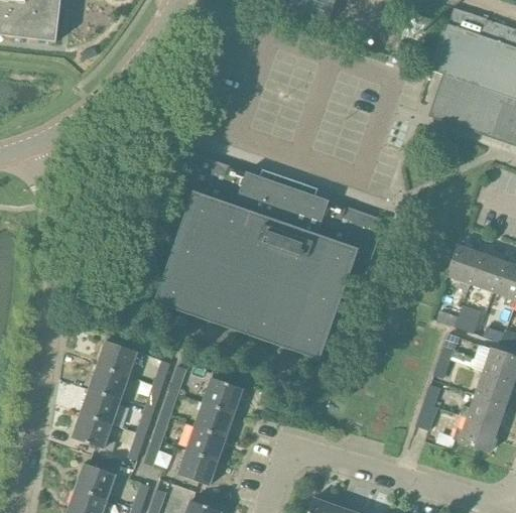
[(0,0),(0,34),(56,41),(59,14),(56,13),(57,7),(59,7),(60,0),(0,0)]
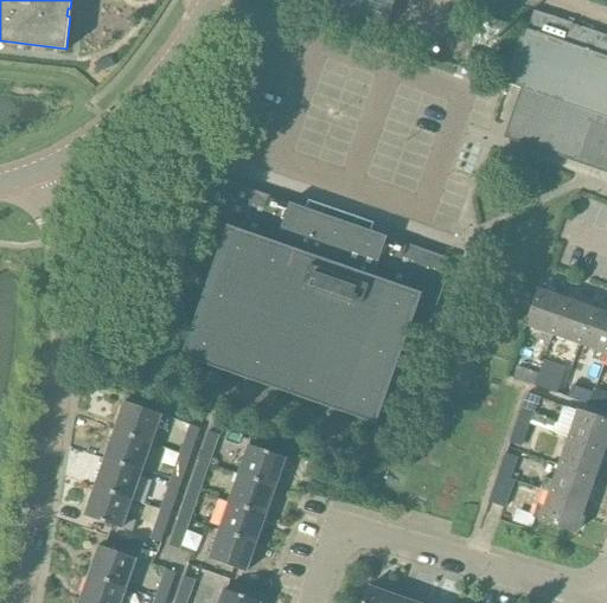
[(325,0),(325,2),(387,24),(395,0),(325,0)]
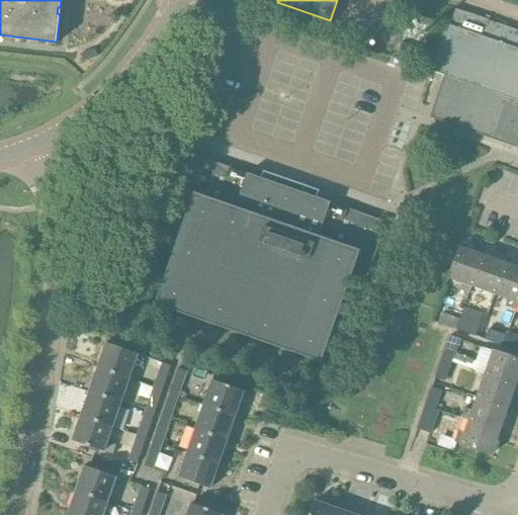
[(446,22),(430,69),(445,74),(431,114),(511,143),(517,145),(517,28),(455,7),(450,23),(446,22)]
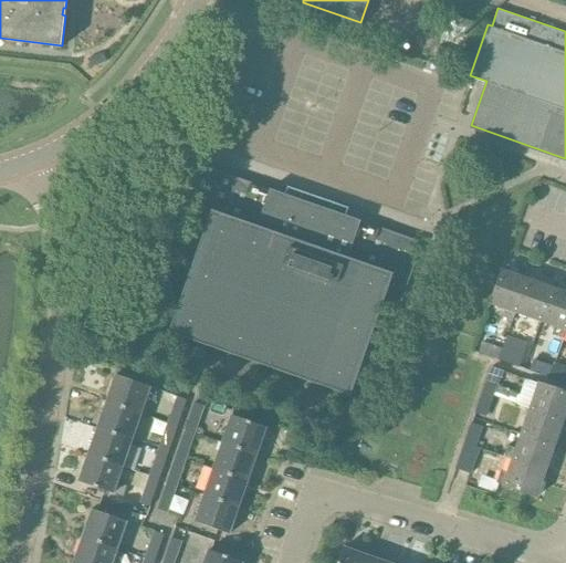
[(460,65),(464,53),(439,44),(435,56),(460,65)]
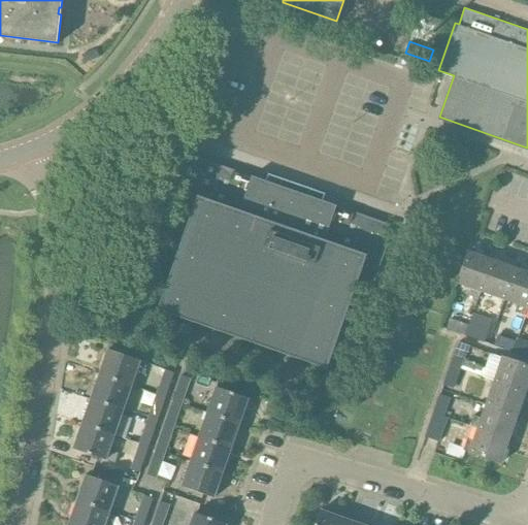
[(242,337),(289,354),(327,367),(356,284),(371,289),(394,224),(322,199),(324,193),(282,177),(279,185),(194,155),(167,232),(183,237),(158,308),(213,327),(207,346),(236,356),(242,337)]
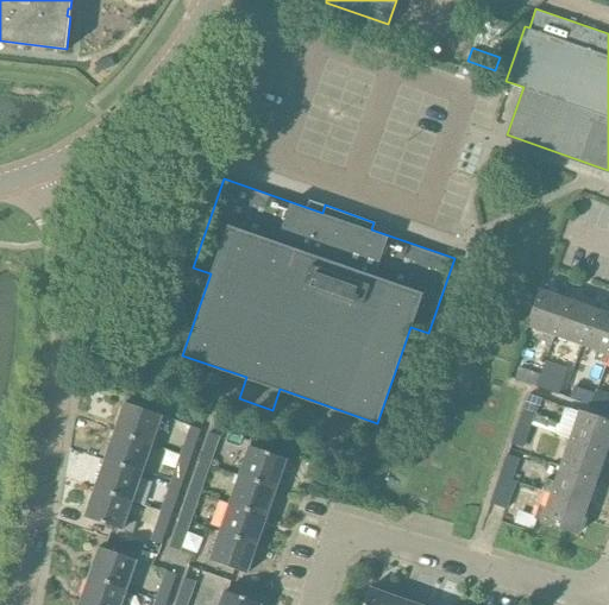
[(527,325),(544,331),(541,338),(552,342),(554,334),(567,297),(540,288),(527,325)]
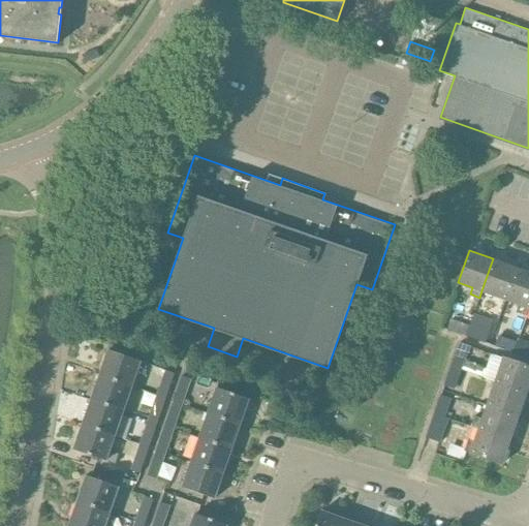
[(505,299),(517,267),(493,258),(481,290),(505,299)]
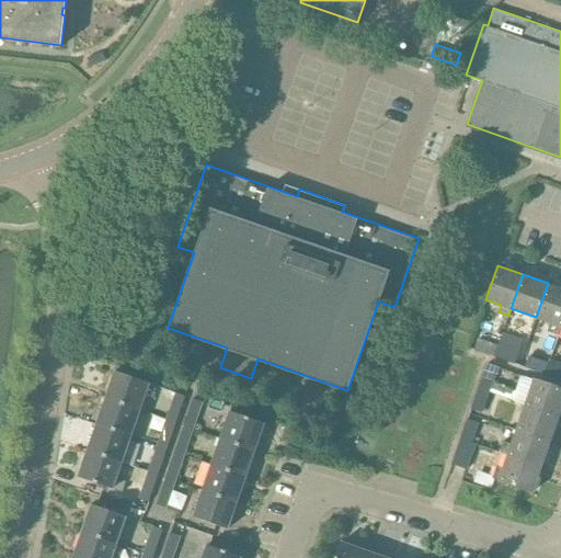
[(560,287),(548,283),(536,317),(550,321),(548,329),(559,333),(560,326),(560,287)]
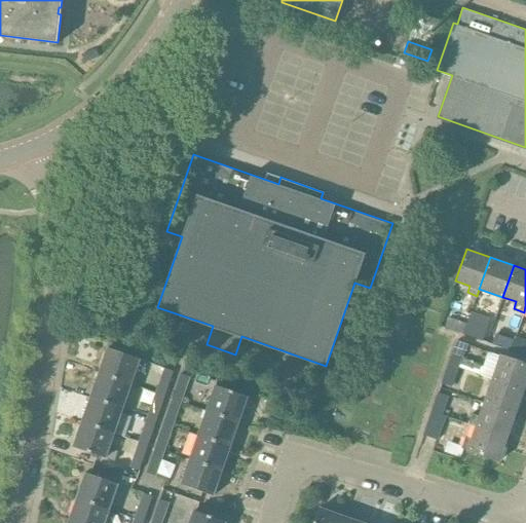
[(445,327),(463,333),(467,324),(448,316),(445,327)]
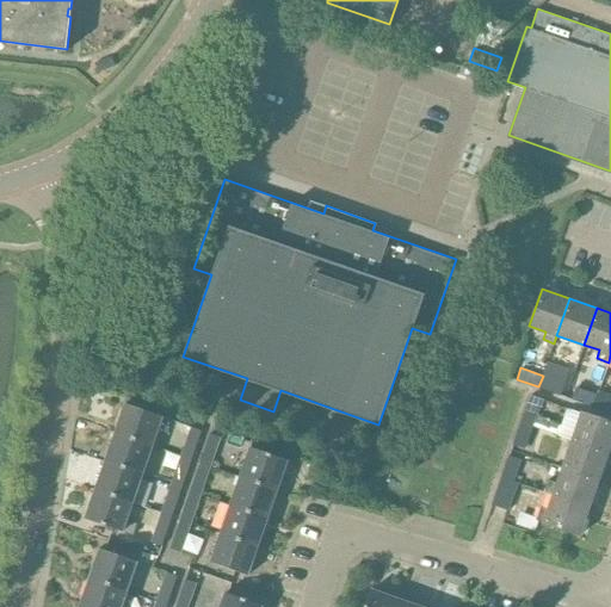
[(543,376),(538,386),(560,394),(565,383),(543,376)]
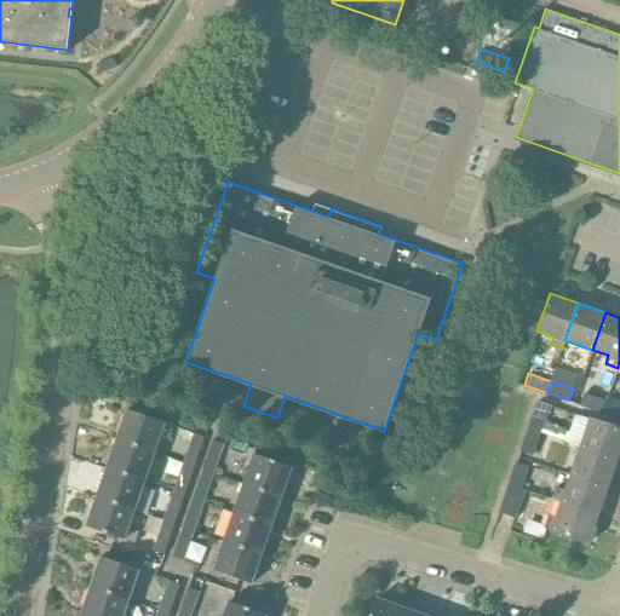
[(584,392),(580,403),(580,404),(601,412),(604,399),(584,392)]
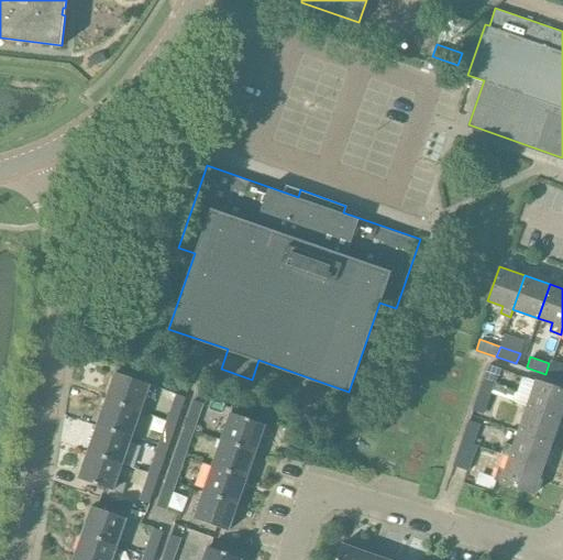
[(545,374),(562,380),(562,362),(551,359),(549,363),(545,374)]
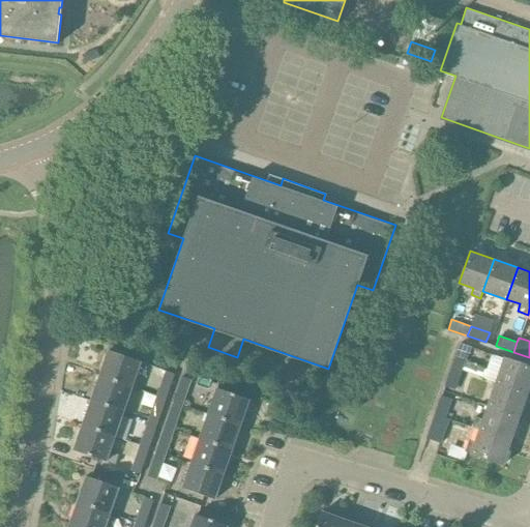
[(459,347),(452,366),(462,369),(468,350),(459,347)]
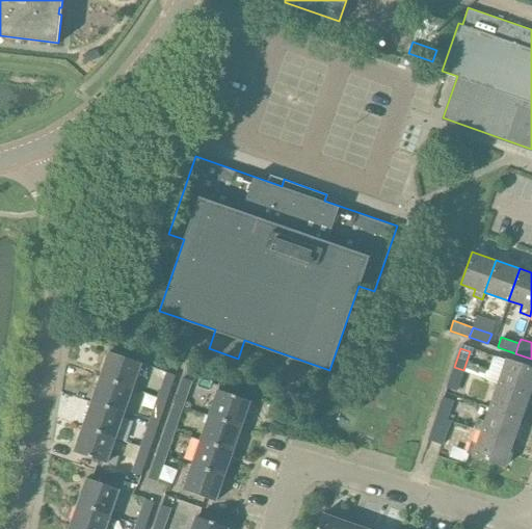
[(109,350),(100,375),(132,387),(140,362),(109,350)]
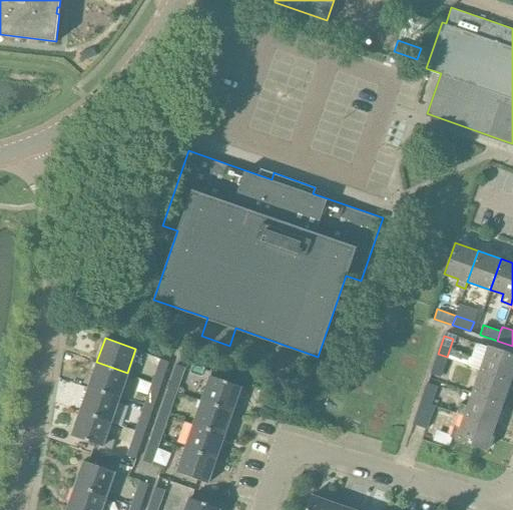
[(488,346),(480,369),(510,379),(512,371),(512,354),(499,350),(488,346)]
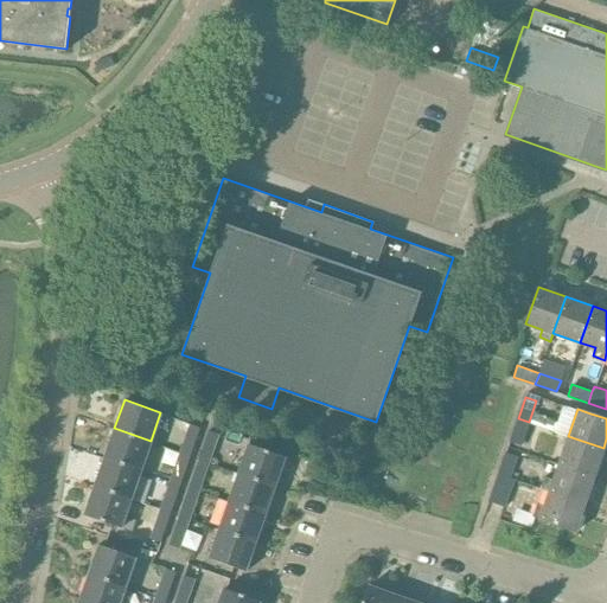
[(521,444),(529,422),(518,418),(510,441),(521,444)]
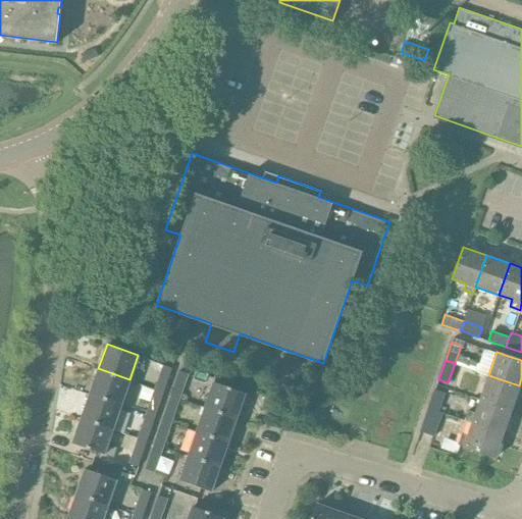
[(163,363),(155,387),(164,391),(172,367),(163,363)]
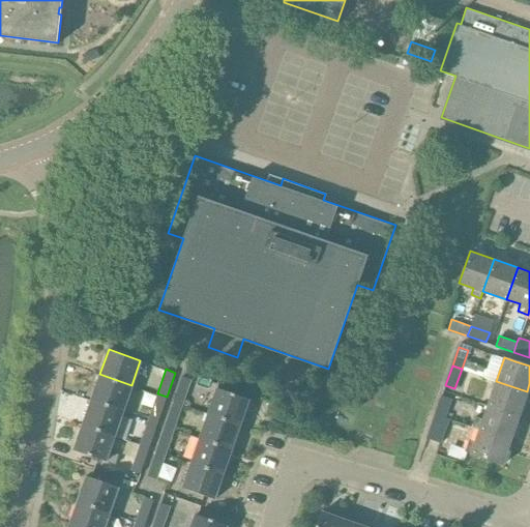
[(91,399),(123,410),(131,385),(99,374),(91,399)]
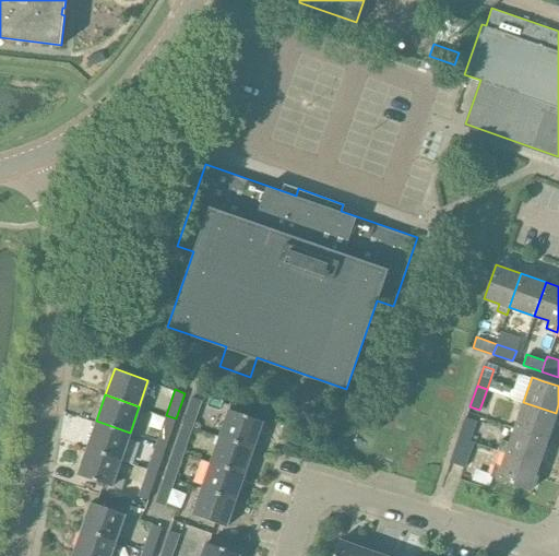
[(183,422),(193,425),(202,399),(192,395),(183,422)]
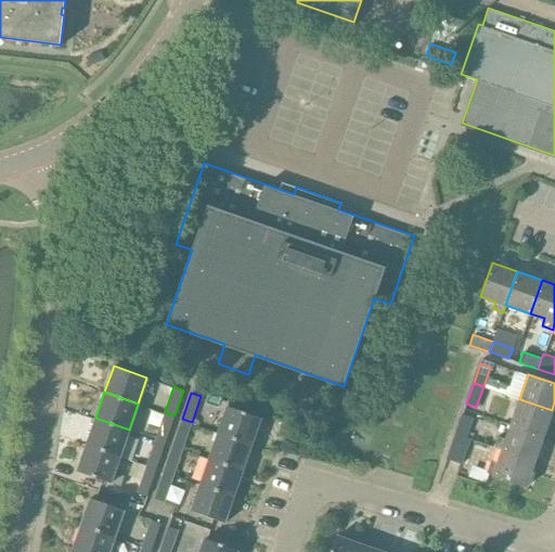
[(543,435),(552,410),(519,399),(511,423),(543,435)]
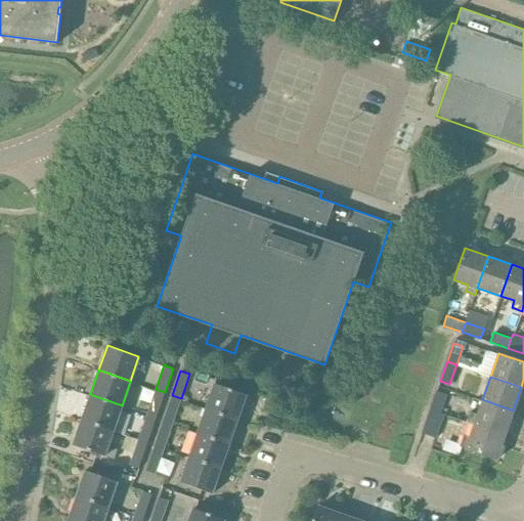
[(206,407),(237,419),(247,393),(214,383),(206,407)]
